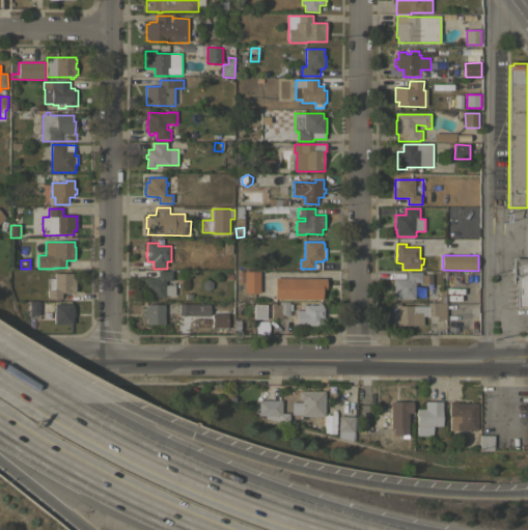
[(527,308),(519,308),(519,283),(516,283),(516,277),(513,277),(513,259),(527,259),(527,308)]
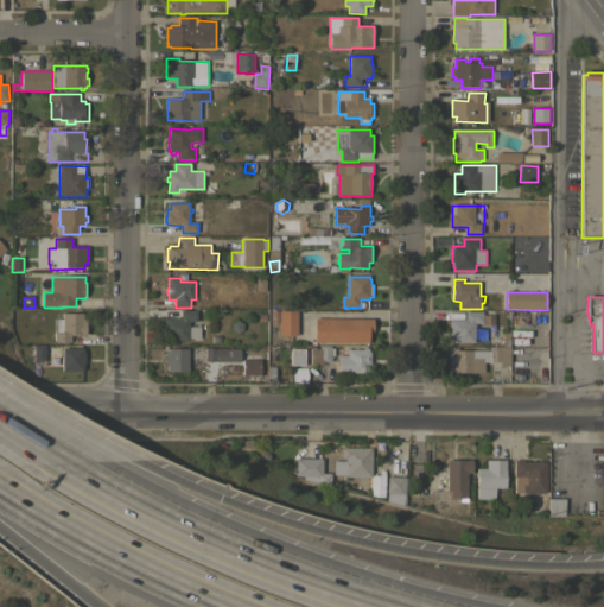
[(198,311),(198,322),(191,322),(191,327),(202,328),(202,340),(190,339),(190,342),(170,341),(170,336),(166,336),(166,320),(177,320),(177,318),(182,318),(182,311),(198,311)]
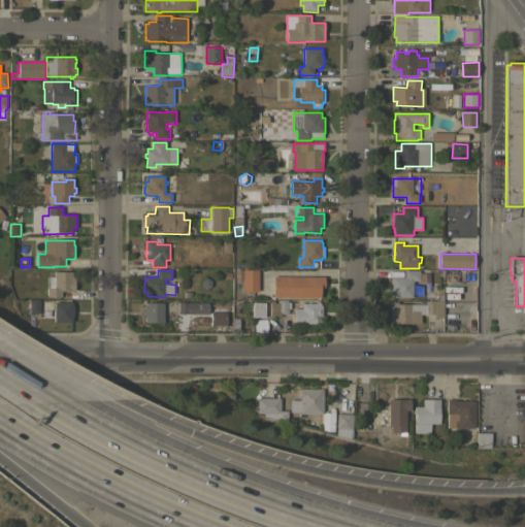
[(234,282),(234,270),(242,270),(242,282),(234,282)]
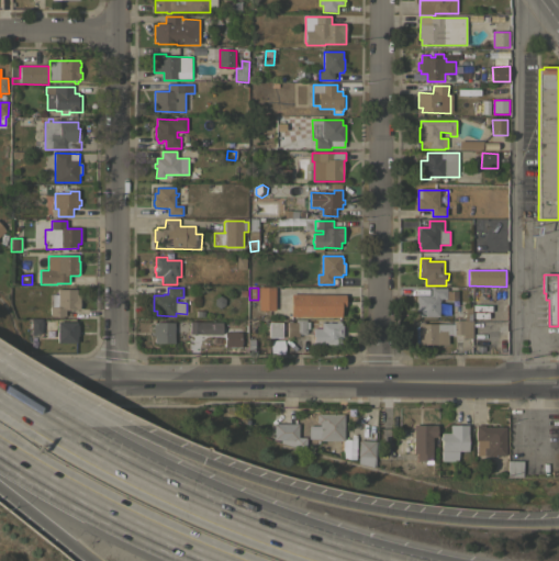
[(276,288),(276,311),(259,311),(260,288),(276,288)]
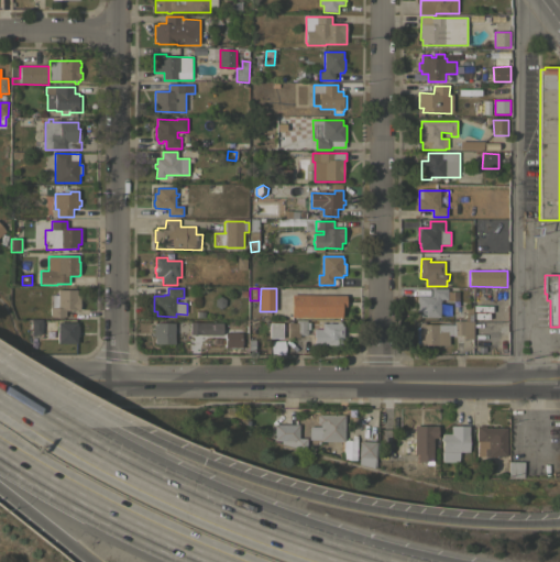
[(449,289),(449,293),(460,293),(460,301),(448,301),(448,300),(442,300),(442,302),(441,302),(441,318),(421,318),(421,312),(418,312),(418,297),(432,297),(432,289),(449,289)]
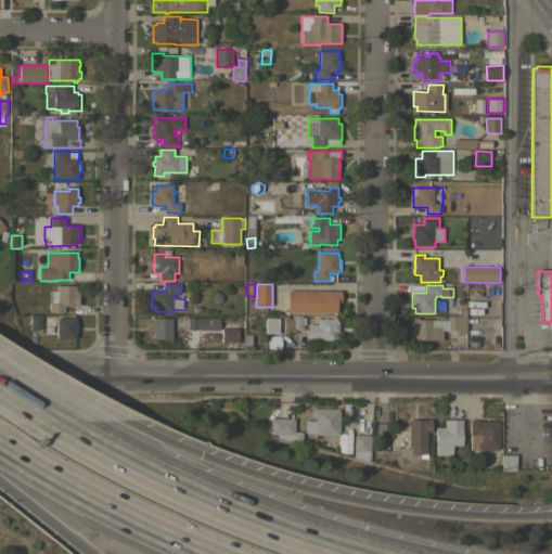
[(79,286),(79,307),(65,307),(65,313),(51,313),(51,304),(52,304),(52,292),(59,292),(59,286),(79,286)]
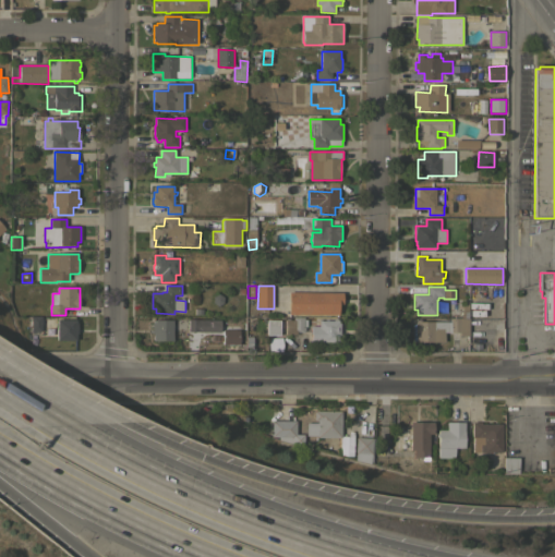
[(345,293),(344,305),(340,304),(339,315),(290,315),(290,292),(345,293)]
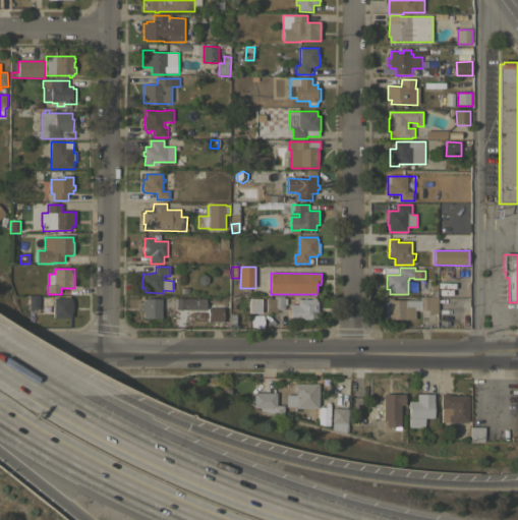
[(41,296),(41,309),(31,309),(31,296),(41,296)]
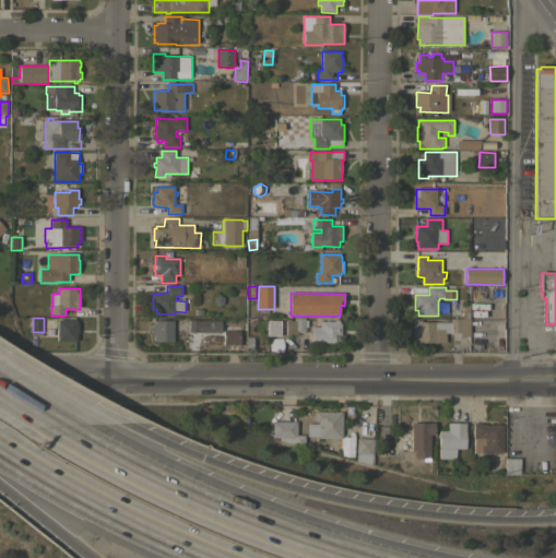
[(295,321),(296,319),(306,319),(306,328),(307,328),(307,332),(306,332),(306,333),(298,333),(298,335),(287,335),(288,321),(295,321)]
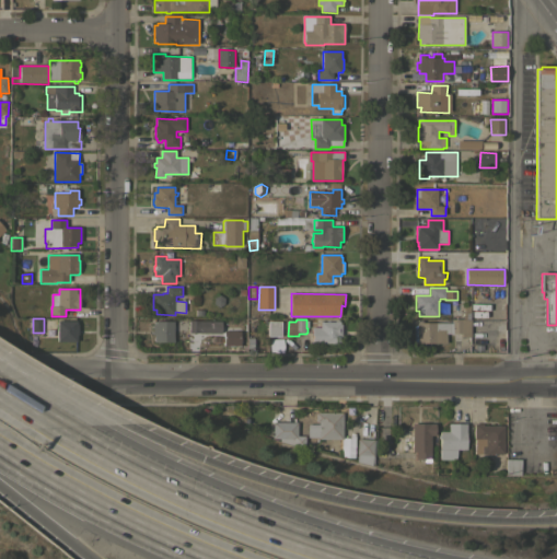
[(419,323),(419,322),(424,322),(424,323),(452,324),(452,319),(473,319),(472,338),(461,338),(462,334),(448,334),(448,344),(418,344),(418,342),(415,342),(416,326),(417,326),(417,325),(418,325),(418,323),(419,323)]
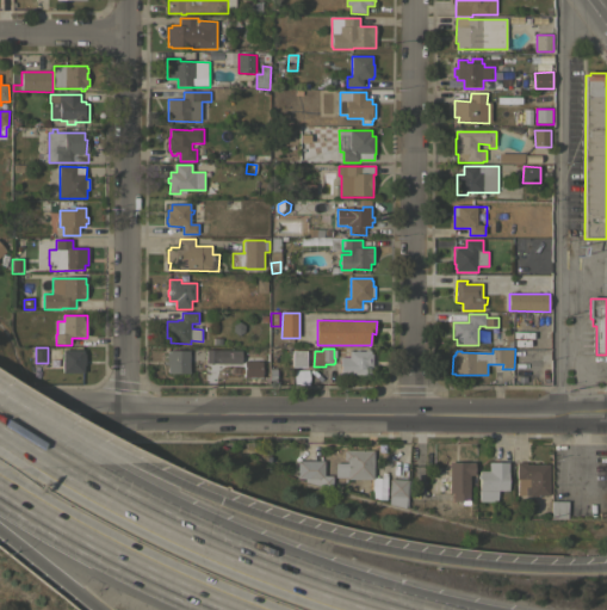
[(85,350),(86,374),(64,374),(63,351),(85,350)]
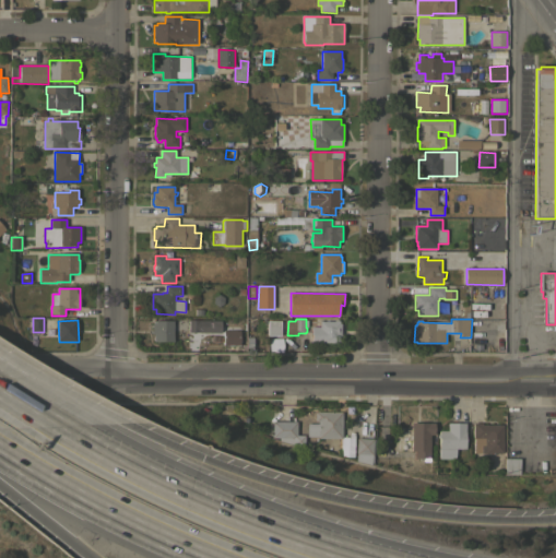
[(190,332),(190,320),(222,320),(222,333),(190,332)]
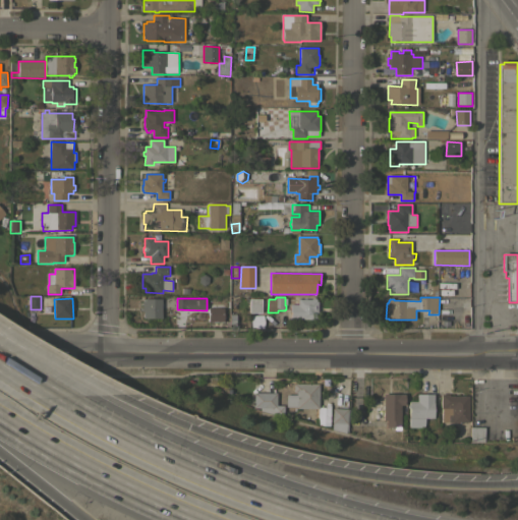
[(163,320),(145,320),(145,299),(163,299),(163,320)]
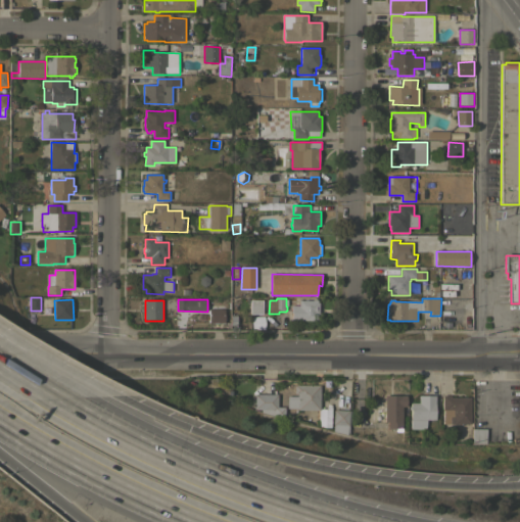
[(264,301),(264,315),(251,315),(251,300),(264,301)]
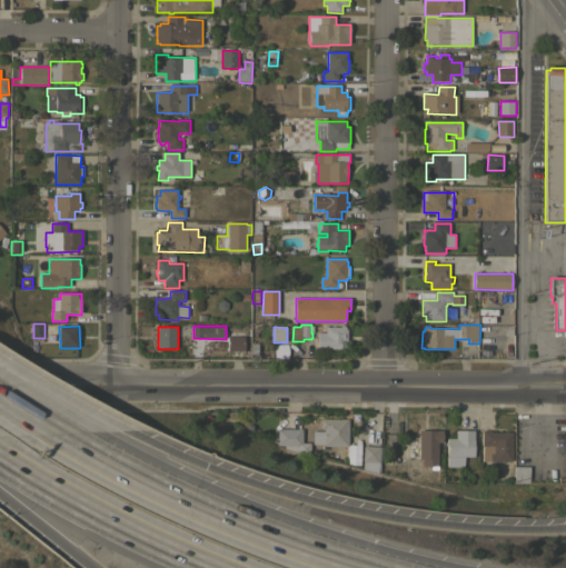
[(328,349),(328,350),(319,350),(319,334),(319,328),(341,328),(341,327),(346,327),(346,328),(347,328),(347,330),(348,330),(348,342),(346,342),(347,349),(328,349)]
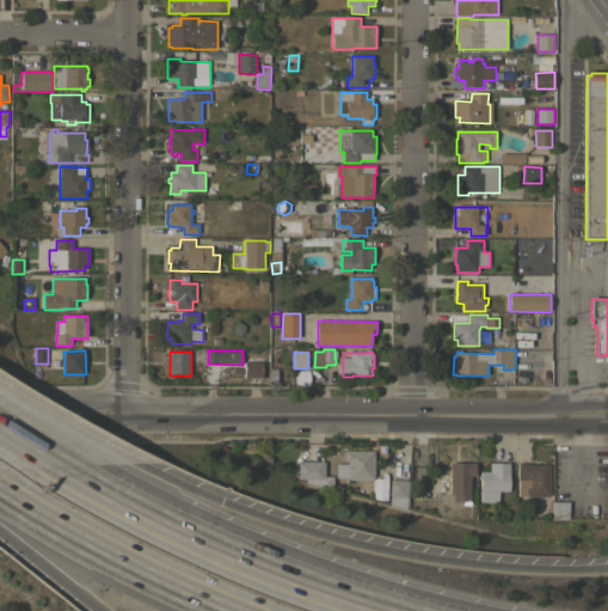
[(263,361),(263,378),(245,378),(245,361),(263,361)]
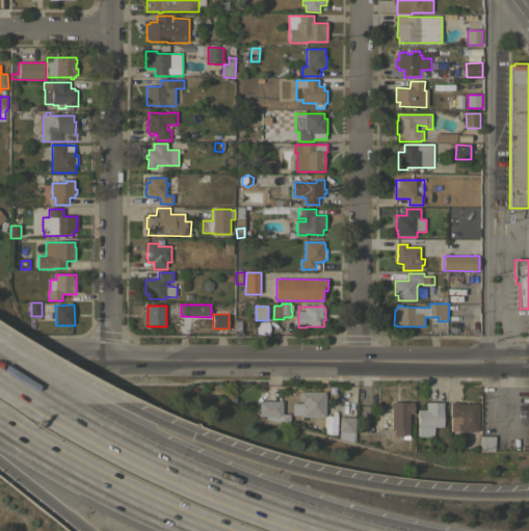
[(257,324),(269,323),(269,336),(257,337),(257,324)]
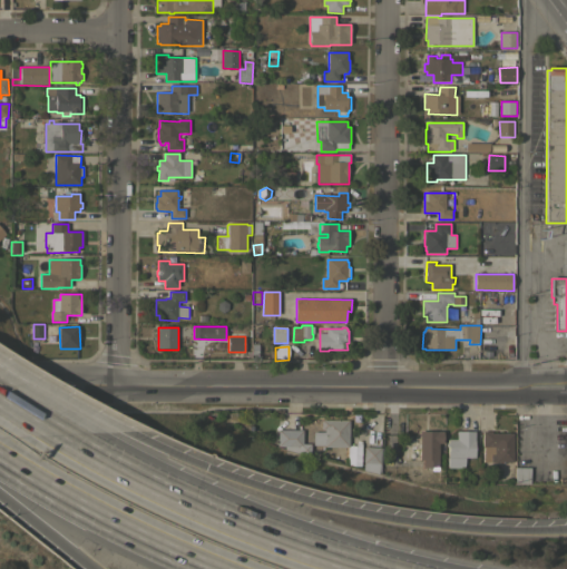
[(350,421),(350,448),(325,448),(325,447),(315,445),(315,432),(326,433),(326,431),(322,431),(323,421),(350,421)]
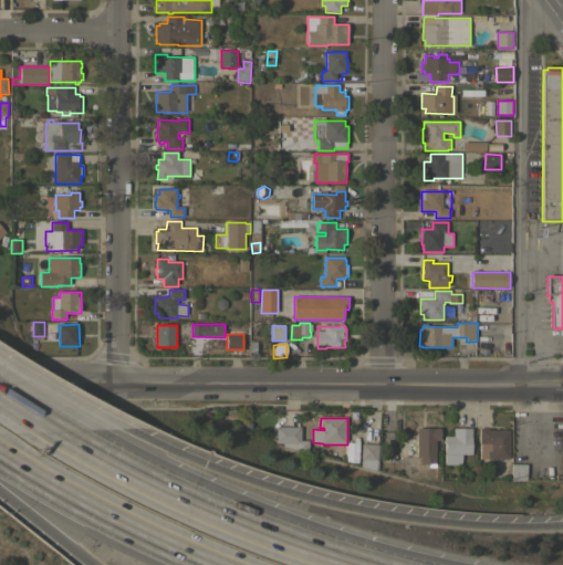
[(278,443),(278,428),(303,428),(302,440),(310,440),(310,452),(299,451),(299,450),(284,447),(284,443),(278,443)]
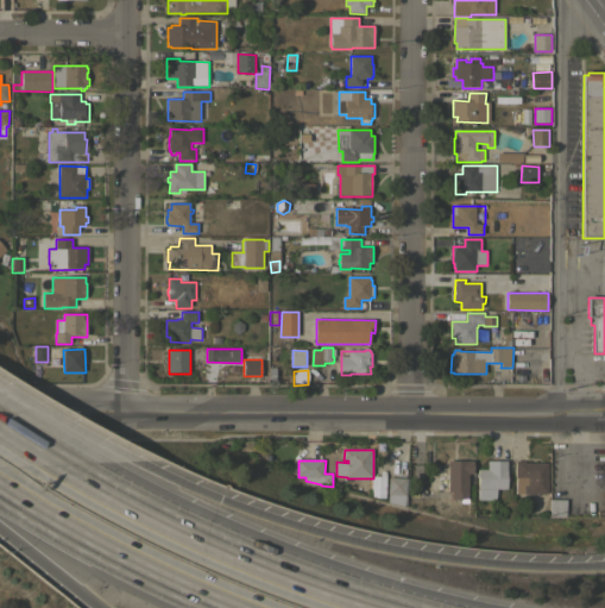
[(448,462),(474,462),(474,475),(470,475),(470,500),(453,500),(453,493),(448,493),(448,501),(434,501),(432,494),(432,465),(448,465),(448,462)]
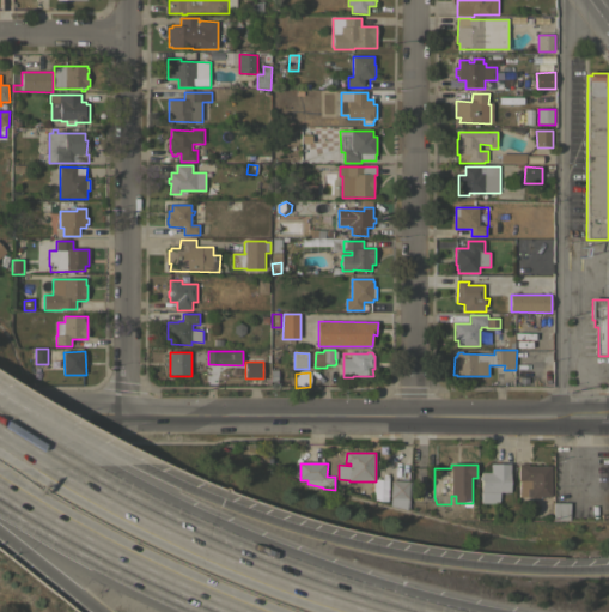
[(511,465),(511,494),(482,492),(482,473),(492,473),(492,465),(511,465)]
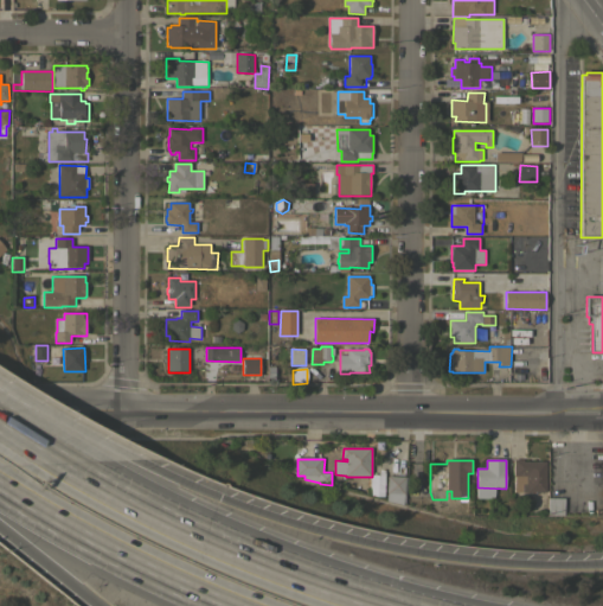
[(525,460),(525,461),(547,461),(547,493),(526,493),(526,492),(515,492),(515,477),(514,477),(514,460),(525,460)]
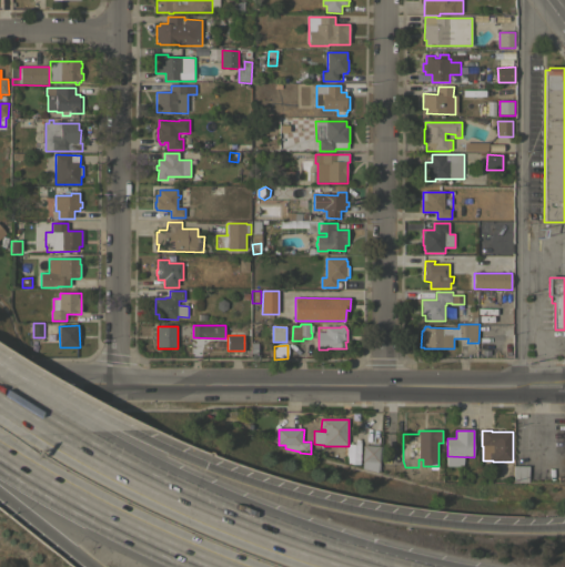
[(402,437),(402,458),(389,457),(389,437),(402,437)]
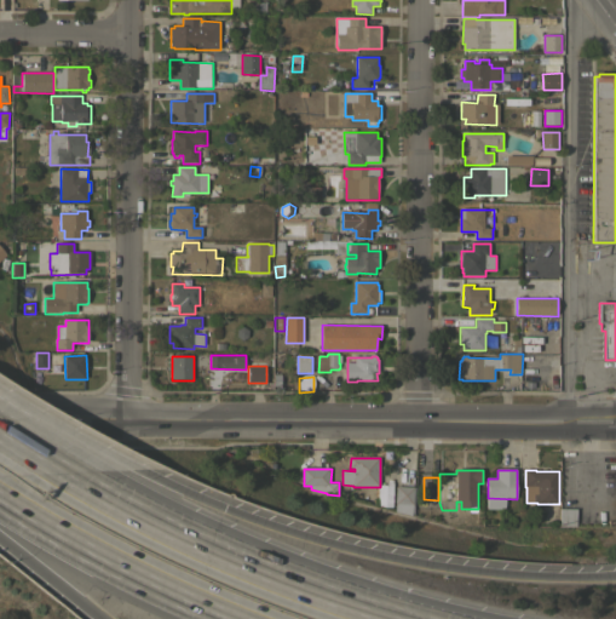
[(395,506),(381,506),(380,485),(395,485),(395,506)]
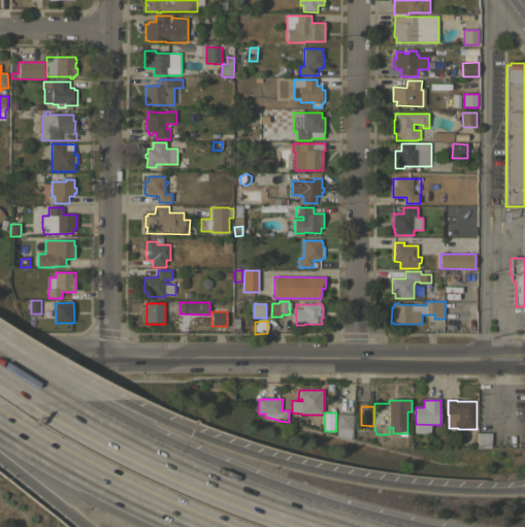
[(354,415),(354,430),(338,429),(338,415),(354,415)]
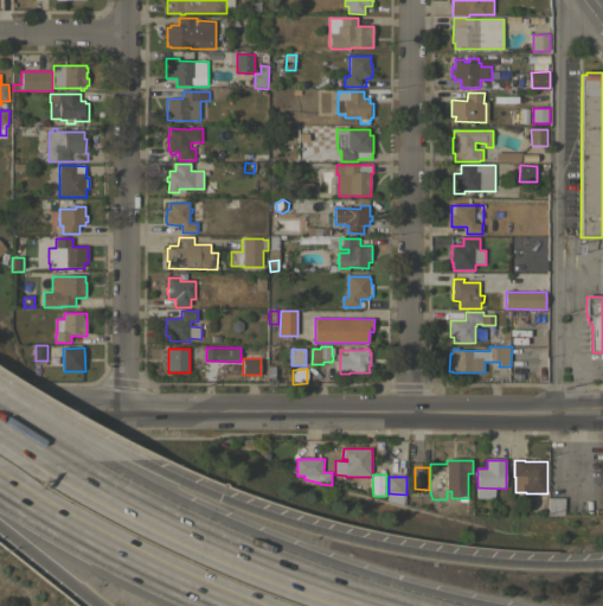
[(565,498),(565,516),(550,516),(550,498),(565,498)]
